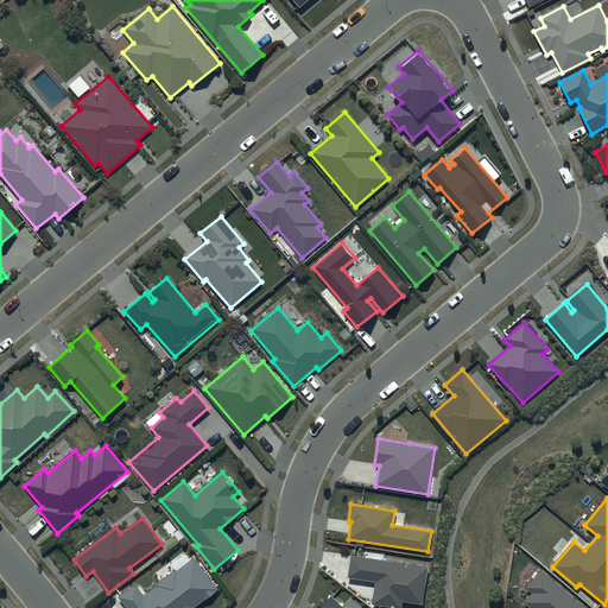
[(428,568),(350,556),(347,577),(375,582),(372,605),(394,607),(401,607),(403,601),(423,605),(428,568)]
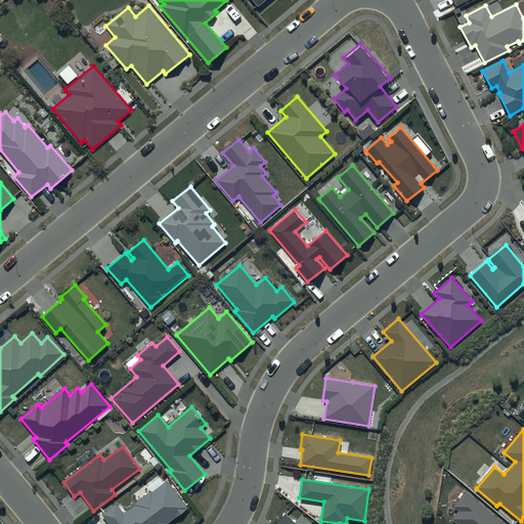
[(167,523),(188,508),(167,481),(124,514),(117,504),(101,515),(108,523),(167,523)]
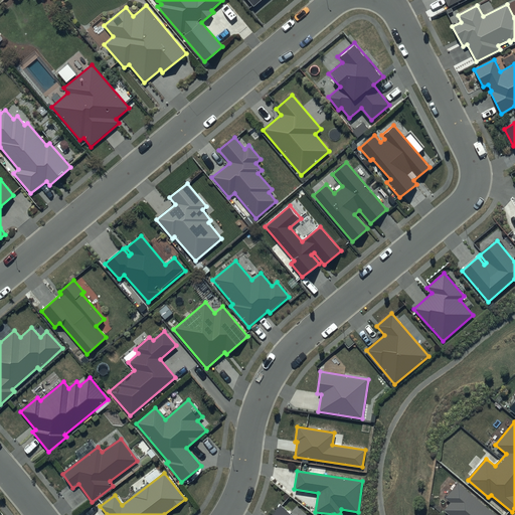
[(495,514),(457,483),(445,498),(450,502),(443,511),(447,514),(495,514)]
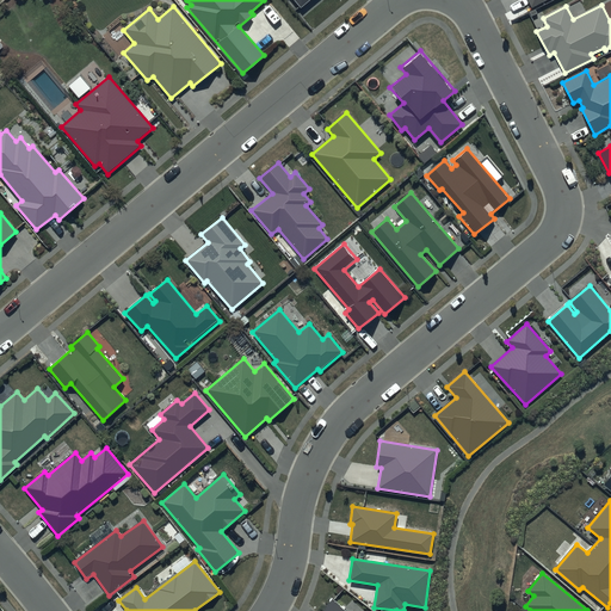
[(346,610),(333,598),(320,610),(346,610)]
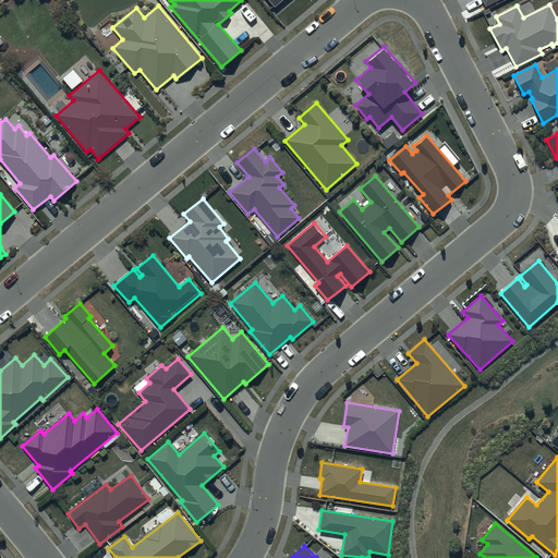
All buildings are outlined.
